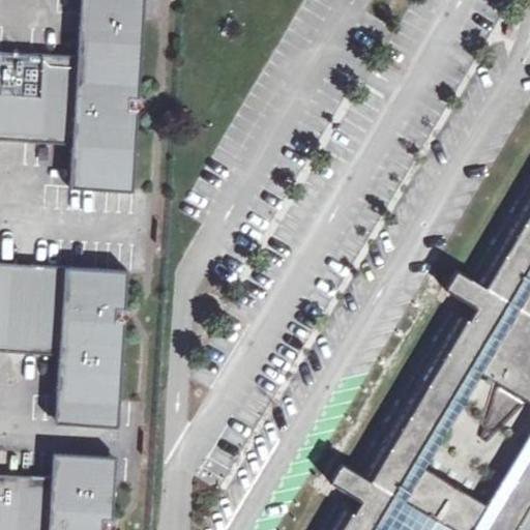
[(55,55),(18,53),(12,139),(52,141),(72,142),(71,173),(70,186),(133,189),(138,104),(143,0),(82,0),(80,33),(79,56),(55,55)]
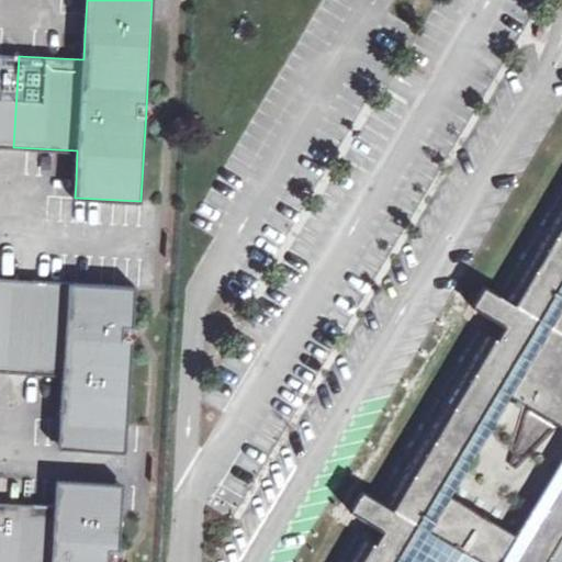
[(0,146),(13,147),(19,56),(0,54),(0,146)]
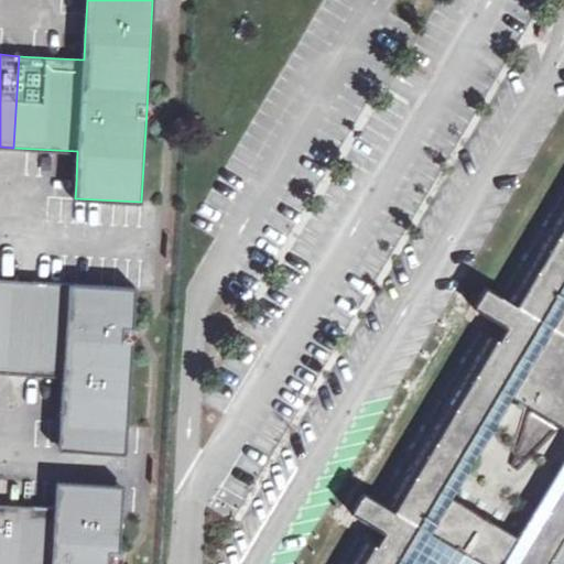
[(563,563),(563,183),(499,293),(485,285),(473,306),(506,326),(501,335),(480,323),(377,500),(366,495),(354,516),(384,534),(376,550),(354,538),(337,563),(563,563)]
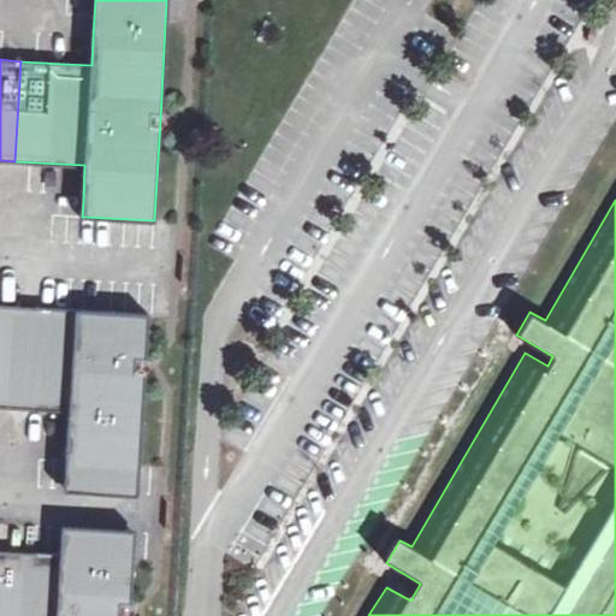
[(0,406),(5,407),(12,304),(0,303),(0,406)]
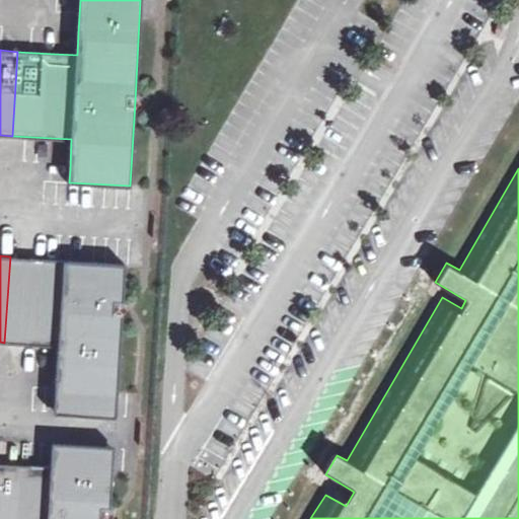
[(125,265),(10,256),(4,343),(36,345),(59,346),(57,372),(55,415),(116,419),(123,308),(125,265)]
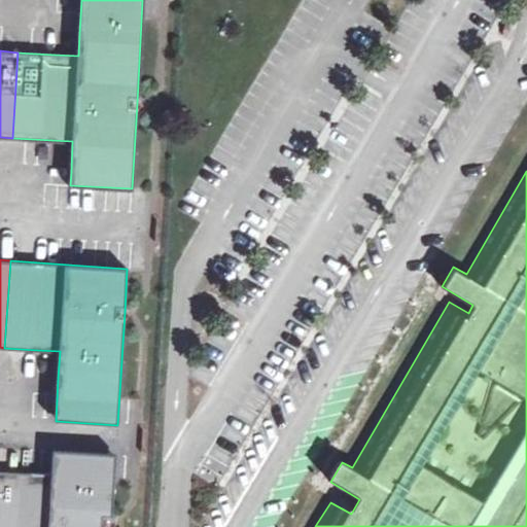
[(110,526),(111,520),(115,454),(54,450),(51,476),(9,471),(4,526),(110,526)]
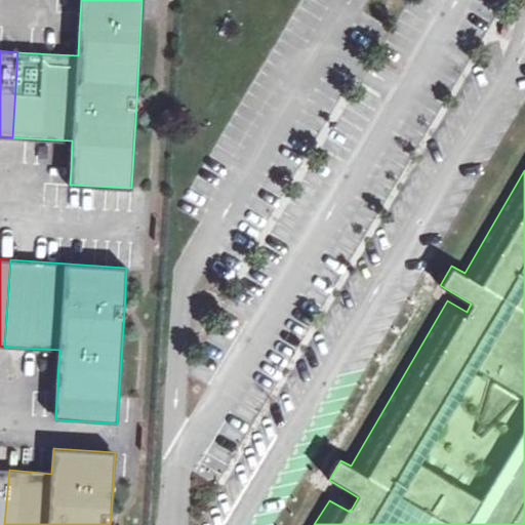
[(4,524),(9,470),(0,469),(0,524),(4,524)]
